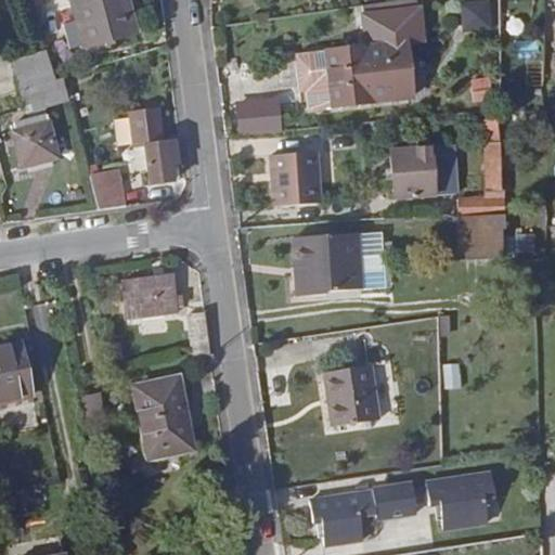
[(136,34),(126,0),(68,0),(81,49),(136,34)]
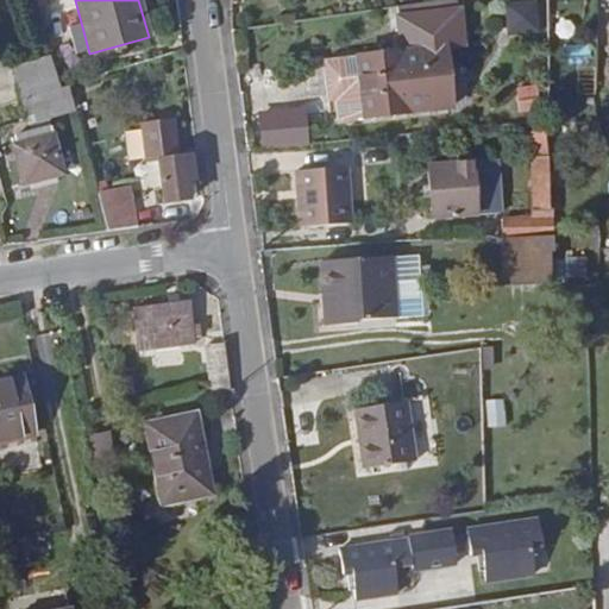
[(541,36),(540,0),(538,0),(506,1),(507,37),(541,36)]
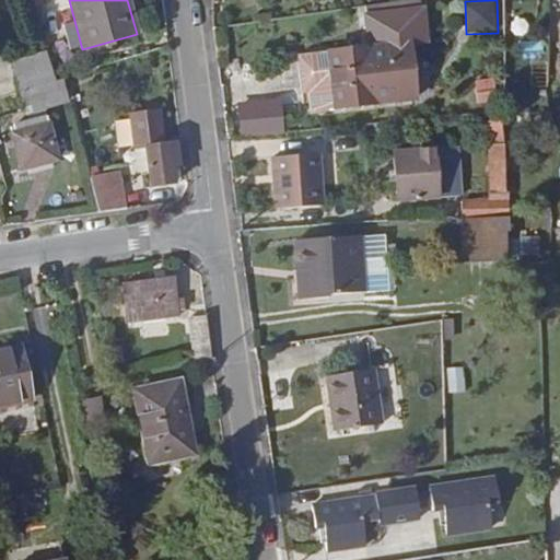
[(409,43),(395,45),(401,101),(415,98),(409,43)]
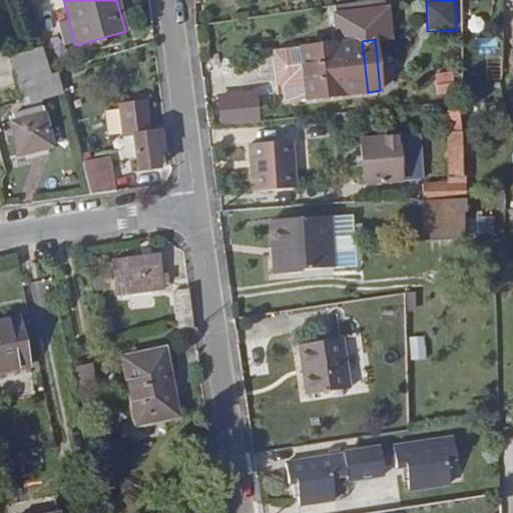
[(362,41),(339,44),(301,48),(307,99),(344,95),(368,92),(362,41)]
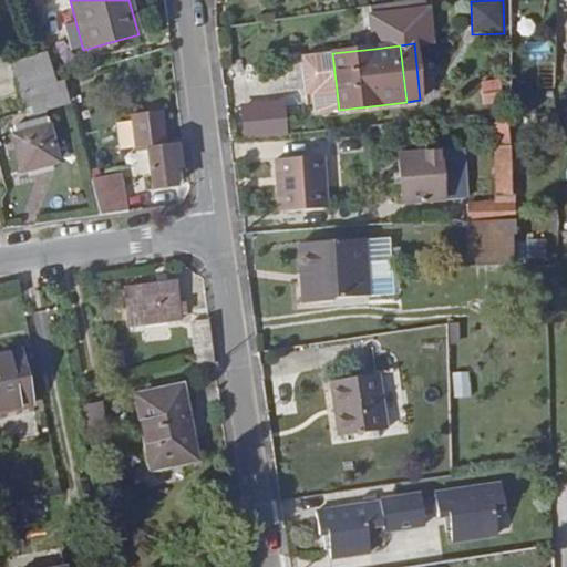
[(55,82),(47,52),(10,63),(19,94),(55,82)]
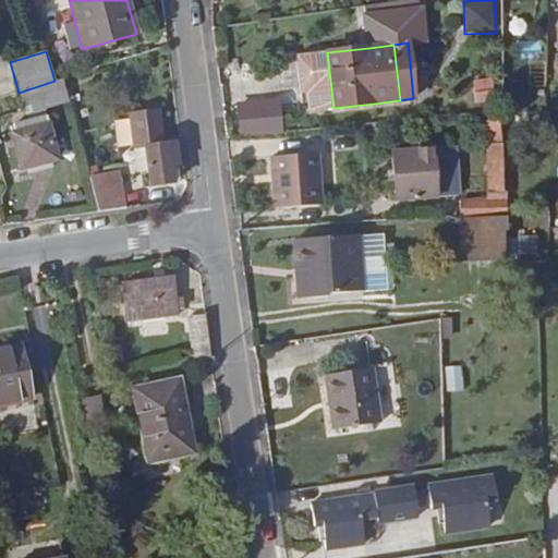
[(68,100),(62,79),(55,81),(19,93),(25,112),(44,108),(68,100)]
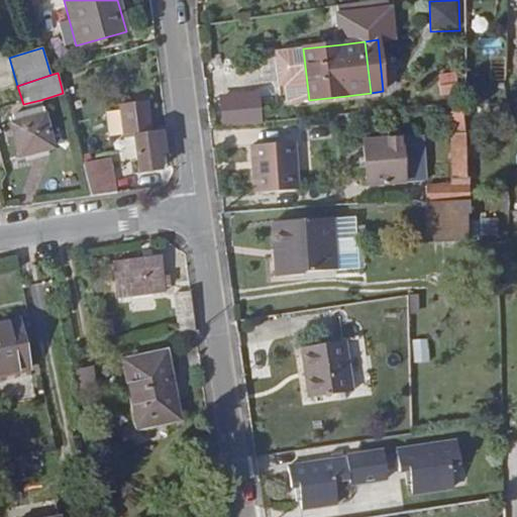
[(42,107),(40,100),(23,104),(25,111),(26,111),(42,107)]
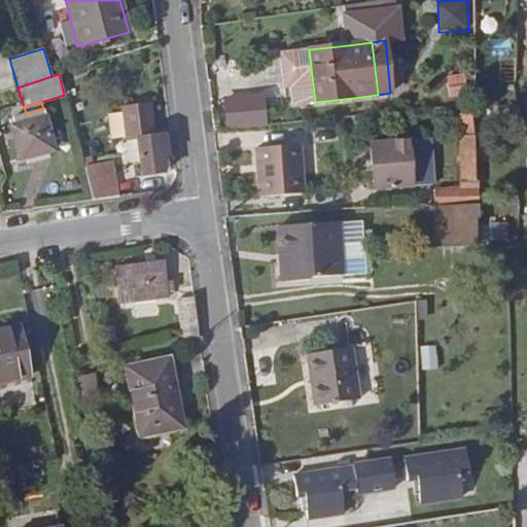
[(154,136),(150,103),(120,106),(126,141),(136,140),(139,162),(141,176),(165,173),(162,156),(169,155),(166,135),(154,136)]
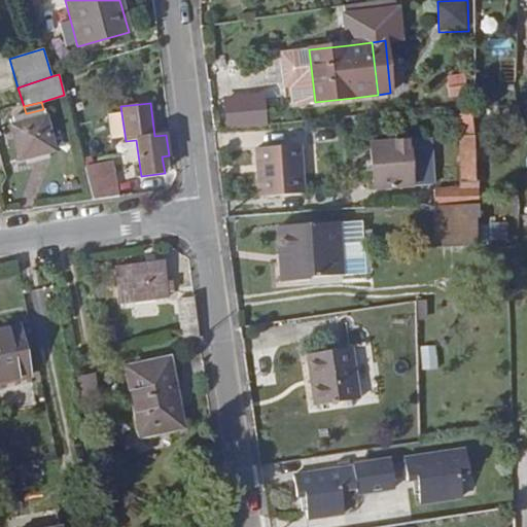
[(55,150),(43,109),(27,113),(26,113),(11,117),(13,125),(11,126),(20,160),(55,150)]
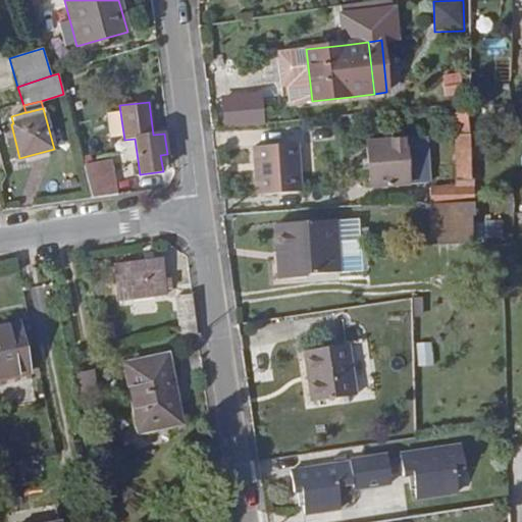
[(471,179),(470,135),(455,135),(457,187),(474,187),(474,179),(471,179)]
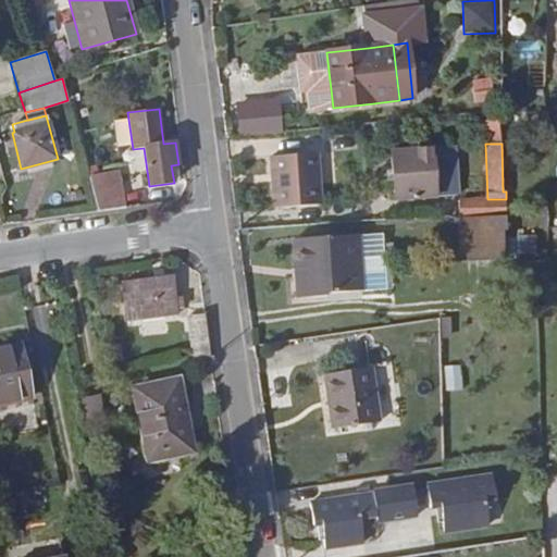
[(147,171),(144,148),(133,149),(136,172),(147,171)]
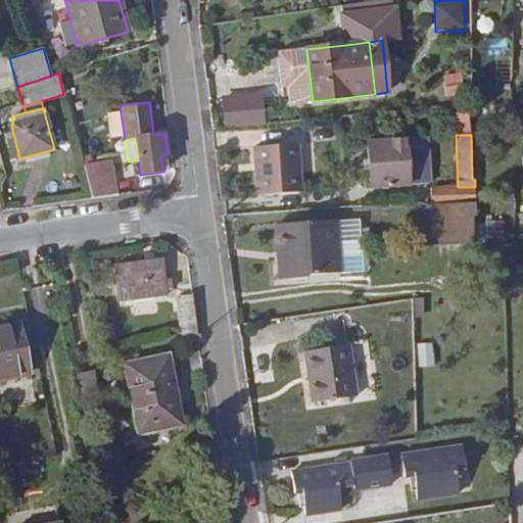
[(426,184),(423,162),(408,164),(405,139),(367,142),(370,189),(422,185),(426,184)]
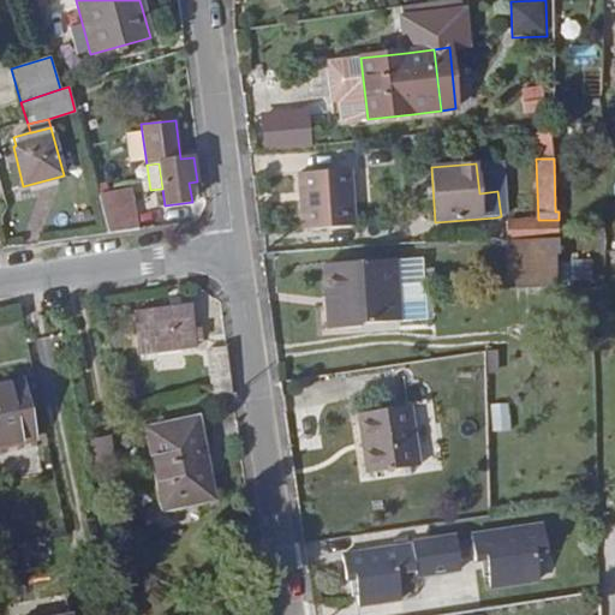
[(294,173),(299,230),(352,226),(348,169),(294,173)]
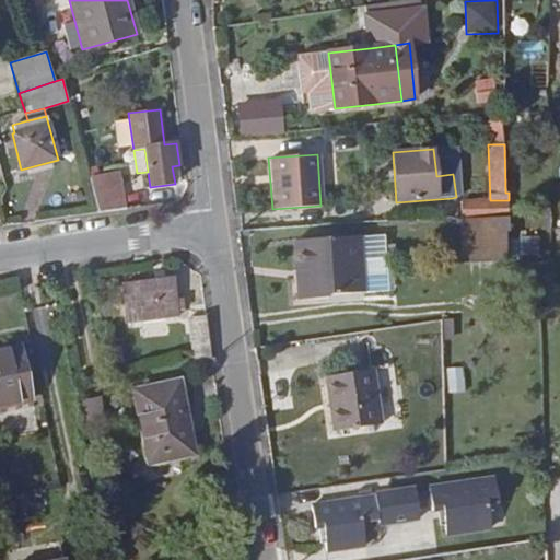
[(127,209),(119,172),(90,178),(98,212),(127,209)]
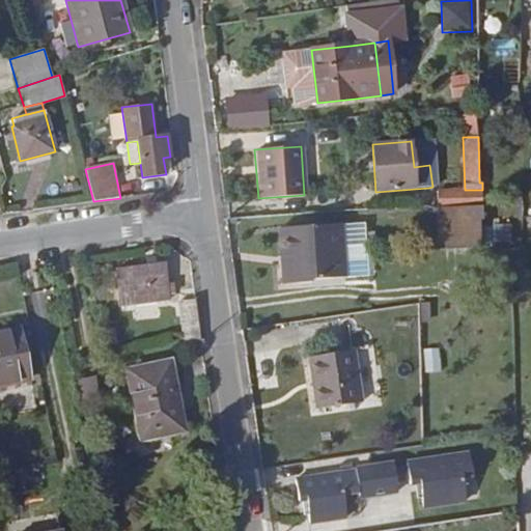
[(482,206),(482,190),(465,190),(438,190),(437,207),(456,206),(456,205),(457,205),(480,206),(482,206)]
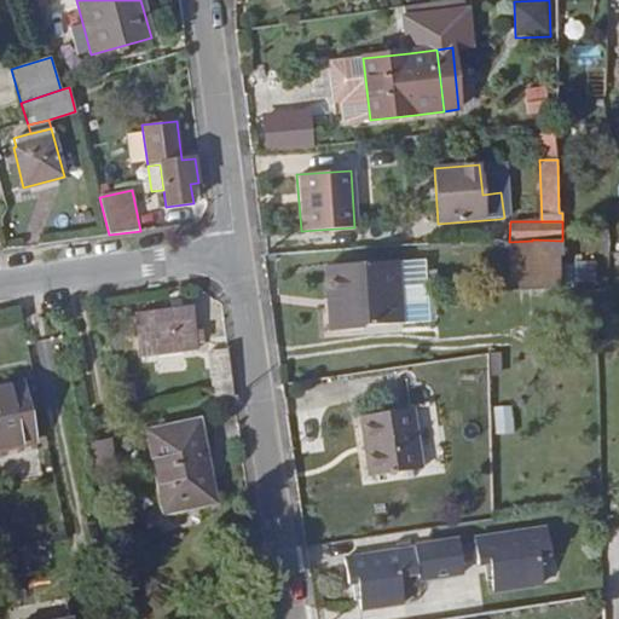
[(561,285),(560,241),(533,239),(533,241),(533,243),(536,287),(561,285)]
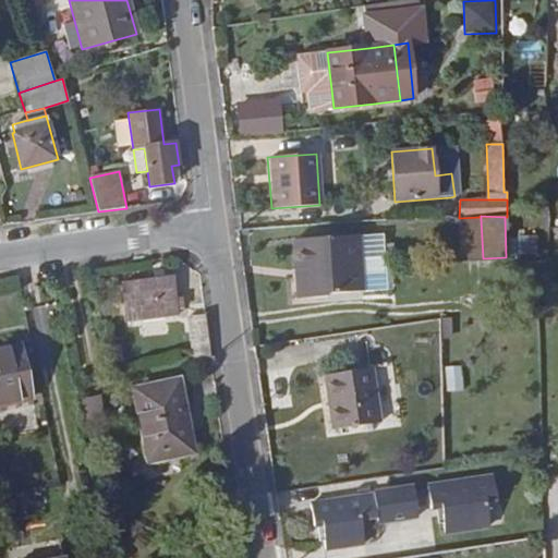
[(483,258),(481,219),(461,220),(463,259),(483,258)]
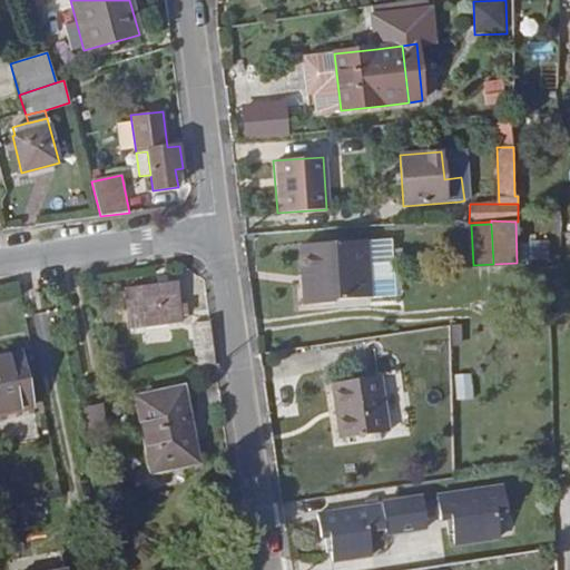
[(372,297),(367,241),(305,245),(307,284),(303,284),(304,306),(335,303),(335,301),(362,298),(372,297)]
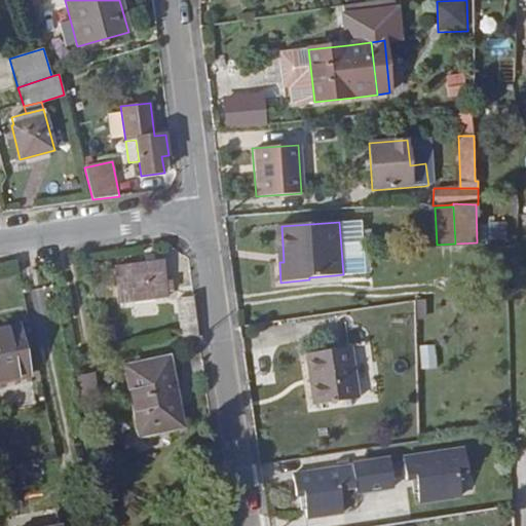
[(166,297),(163,261),(116,266),(119,303),(166,297)]
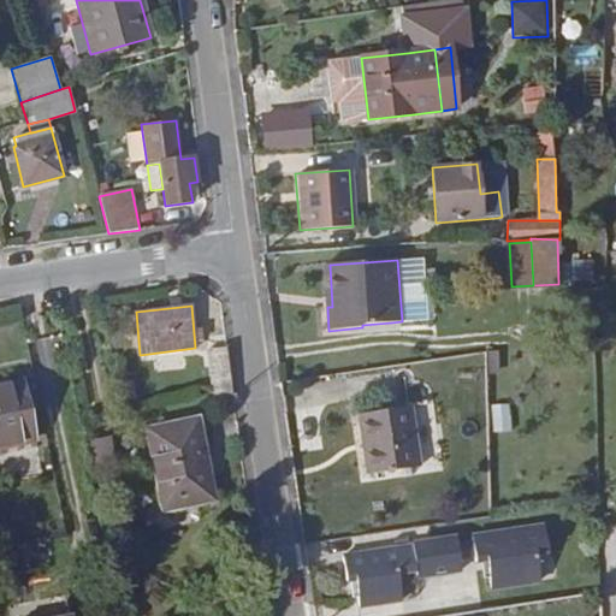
[(234,396),(226,348),(207,350),(214,398),(234,396)]
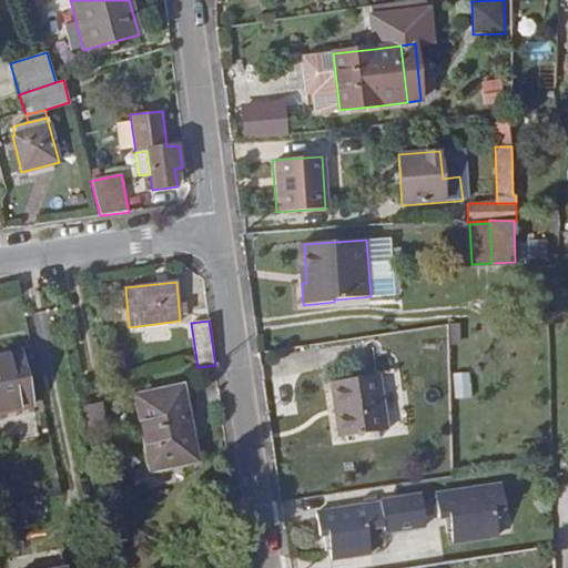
[(0,411),(32,404),(21,353),(0,356),(0,411)]
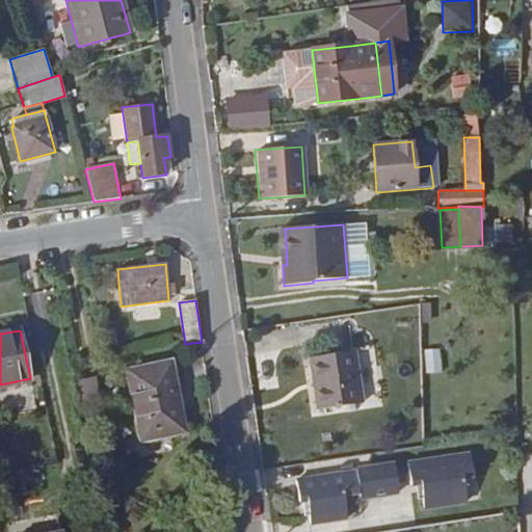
[(442,373),(441,349),(425,349),(425,374),(442,373)]
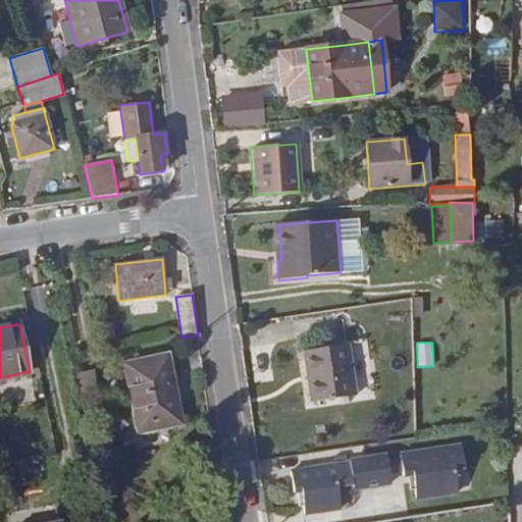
[(356,396),(349,345),(304,352),(311,403),(356,396)]
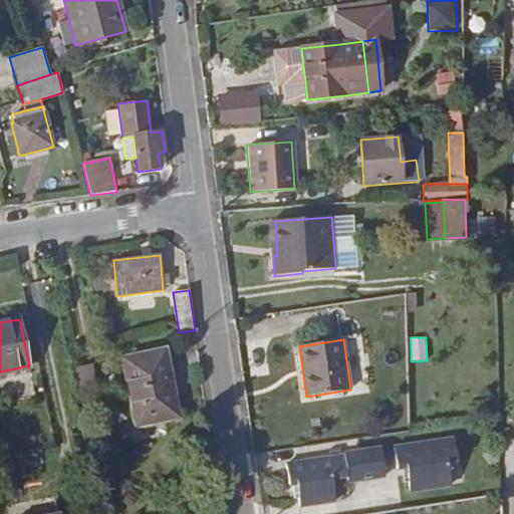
[(179,417),(166,349),(122,358),(137,426),(179,417)]
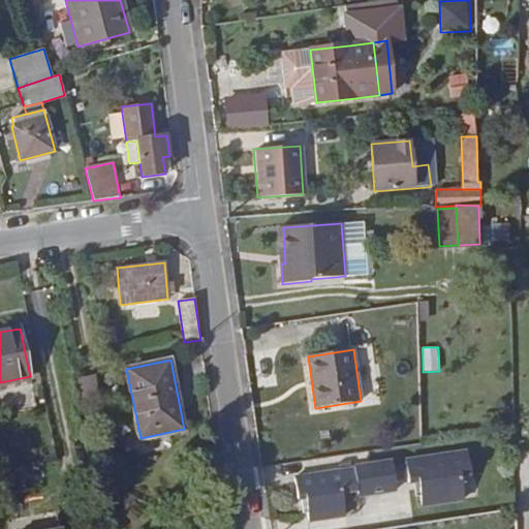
[(419,494),(421,503),(463,496),(460,474),(470,472),(466,450),(404,460),(407,481),(412,480),(417,480),(419,494)]
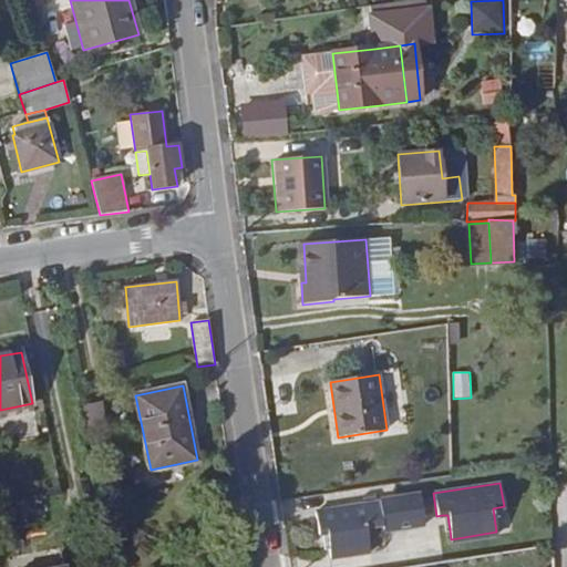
[(419,494),(379,500),(383,524),(383,529),(423,524),(419,494)]
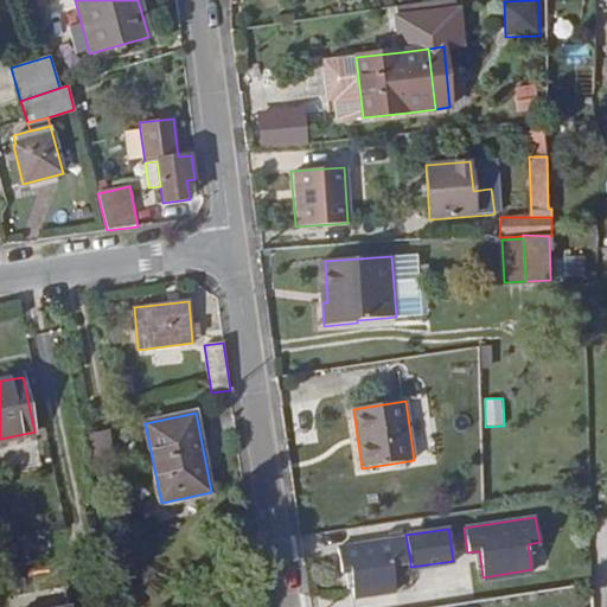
[(406,537),(337,547),(342,572),(352,569),(355,586),(356,596),(397,590),(393,563),(410,561),(406,537)]
